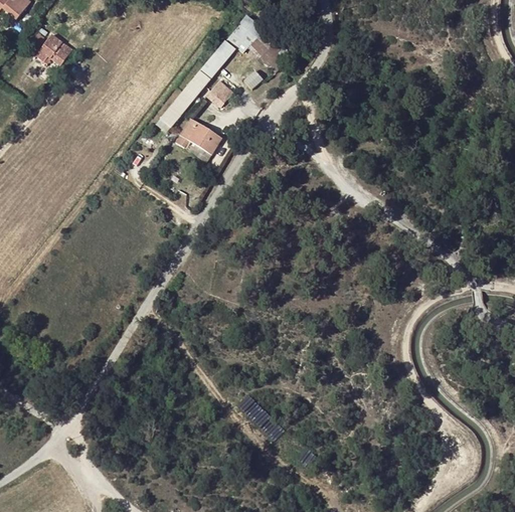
[(0,0),(0,2),(2,5),(1,6),(9,13),(20,0),(0,0)]
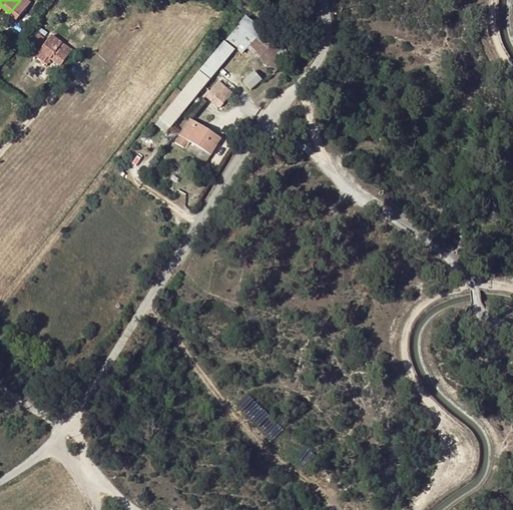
[(29,1),(28,0),(20,0),(9,13),(14,18),(29,1)]
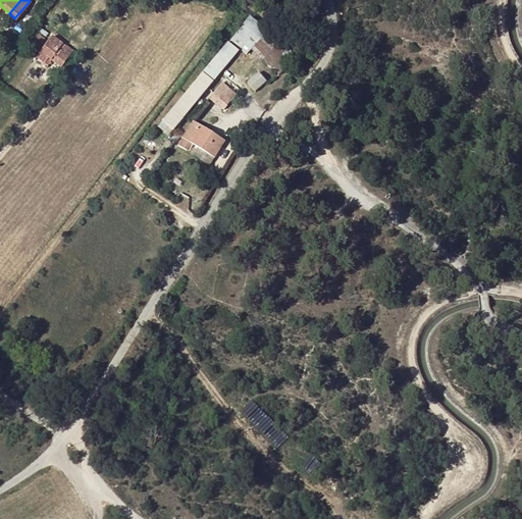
[(248,53),(252,48),(268,29),(268,28),(250,13),(244,20),(238,28),(229,38),(248,53)]
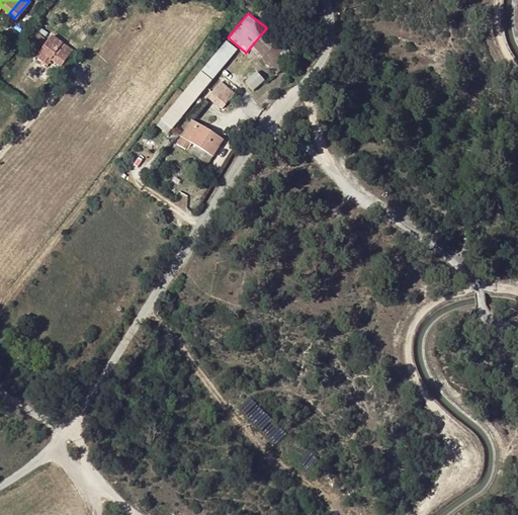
[(232,23),(236,27),(242,20),(238,16),(232,23)]
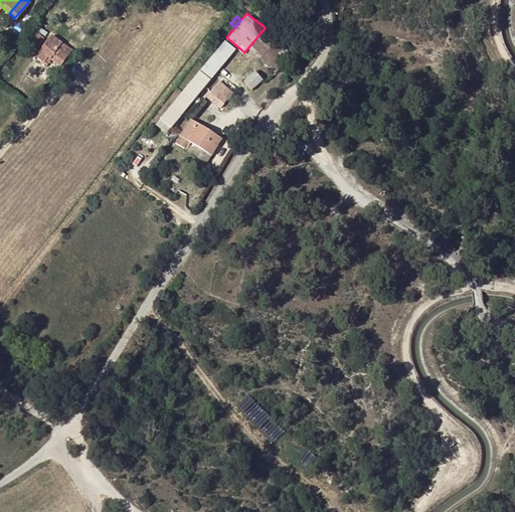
[(292,53),(265,28),(248,47),(276,71),(292,53)]
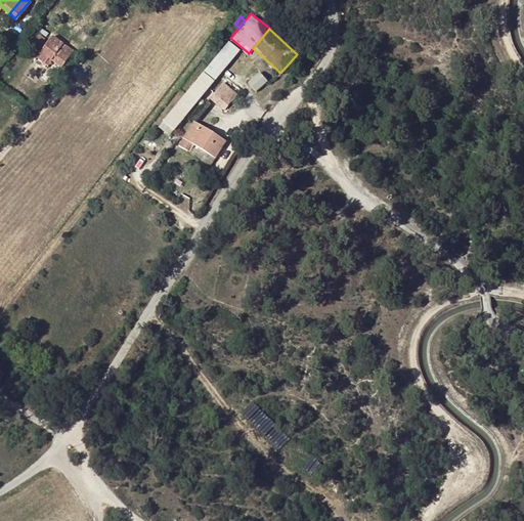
[(61,66),(74,50),(52,35),(36,55),(44,61),(49,56),(51,58),(61,66)]
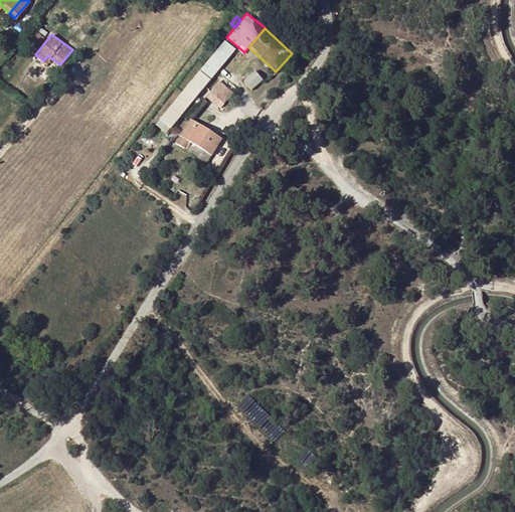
[(183,91),(193,99),(235,48),(225,39),(183,91)]
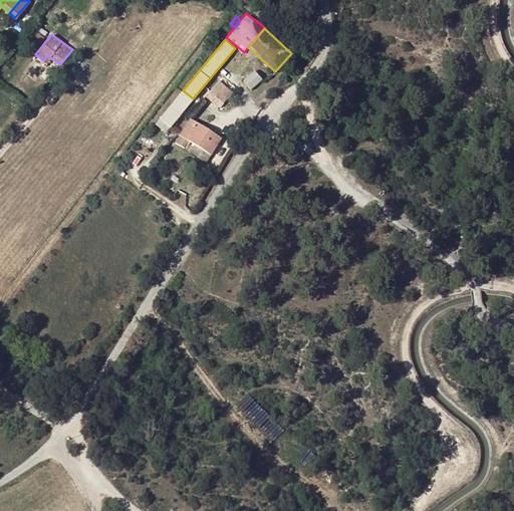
[(252,61),(244,69),(249,74),(254,69),(257,66),(252,61)]
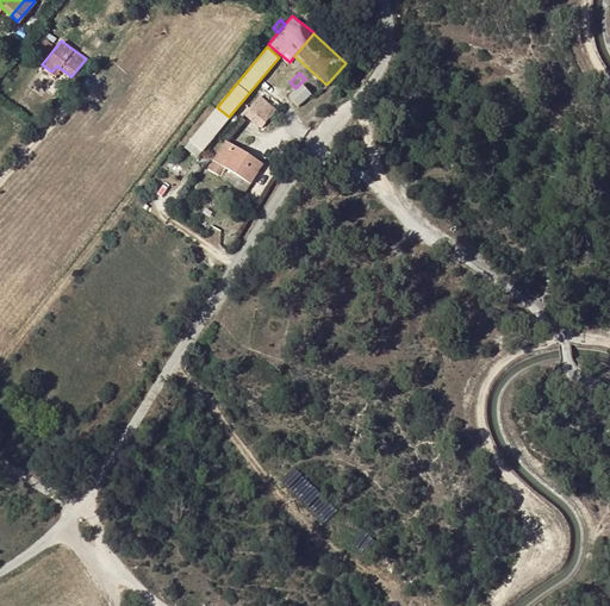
[(311,92),(302,82),(296,88),(290,94),(299,104),(311,92)]
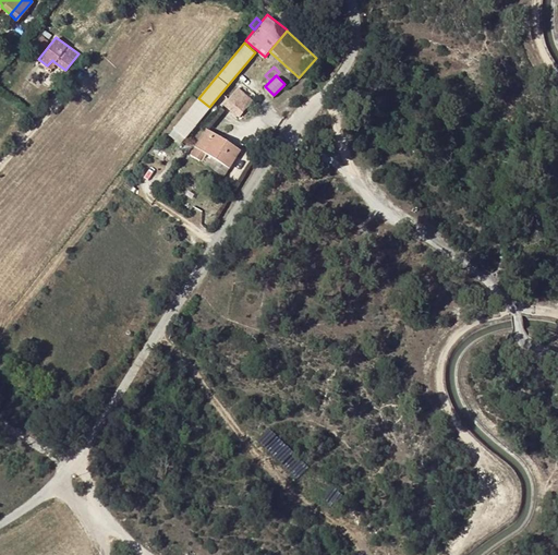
[(233,93),(222,106),(238,117),(252,98),(242,91),(233,93)]
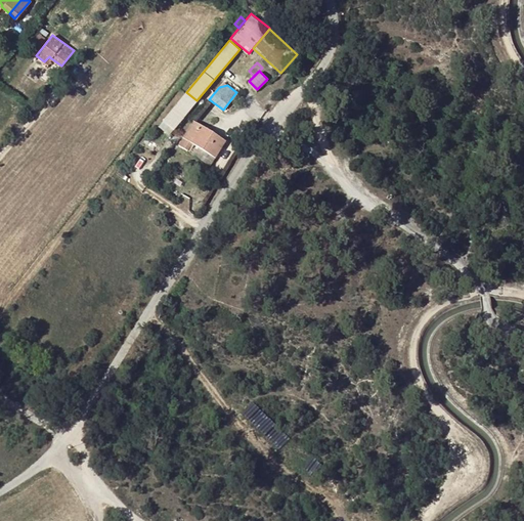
[(170,112),(180,121),(197,100),(186,92),(170,112)]
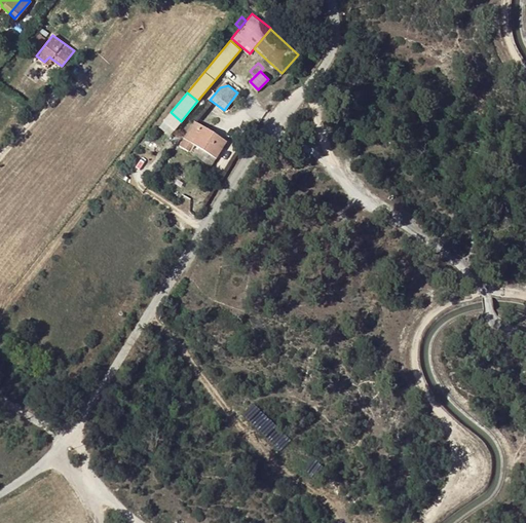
[(195,120),(180,143),(189,149),(194,143),(217,156),(227,140),(195,120)]
